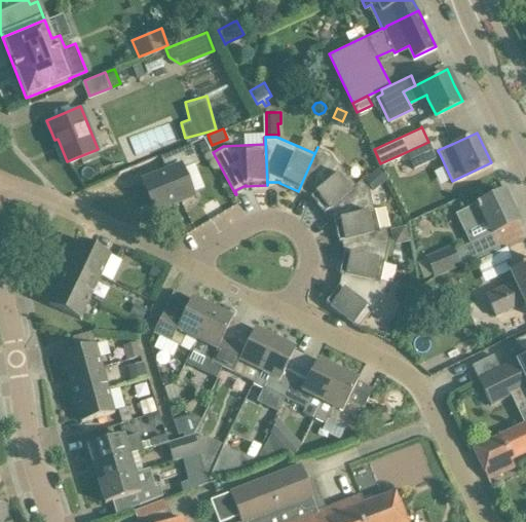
[(203,139),(197,142),(204,154),(211,151),(203,139)]
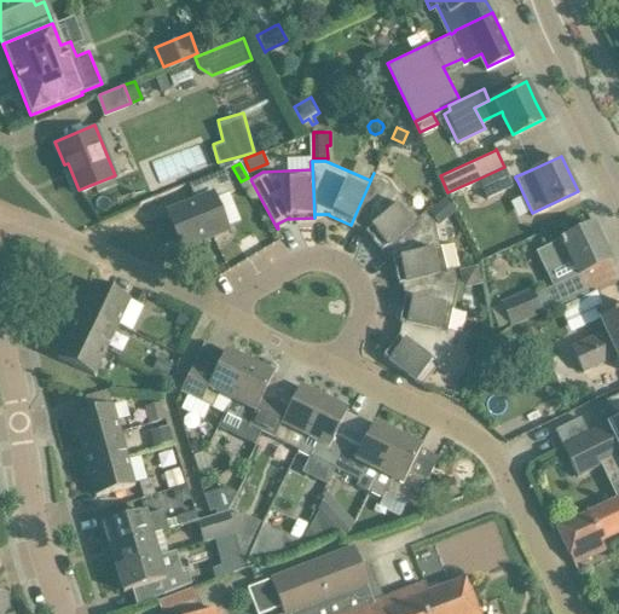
[(167,210),(181,245),(227,227),(219,204),(214,195),(235,186),(226,166),(192,179),(198,197),(167,210)]
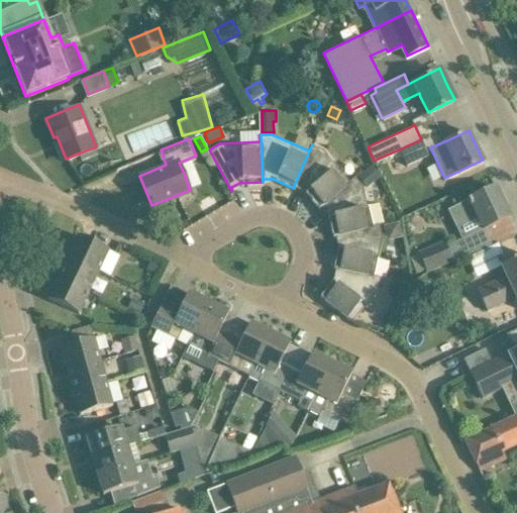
[(421,139),(399,149),(406,165),(428,154),(421,139)]
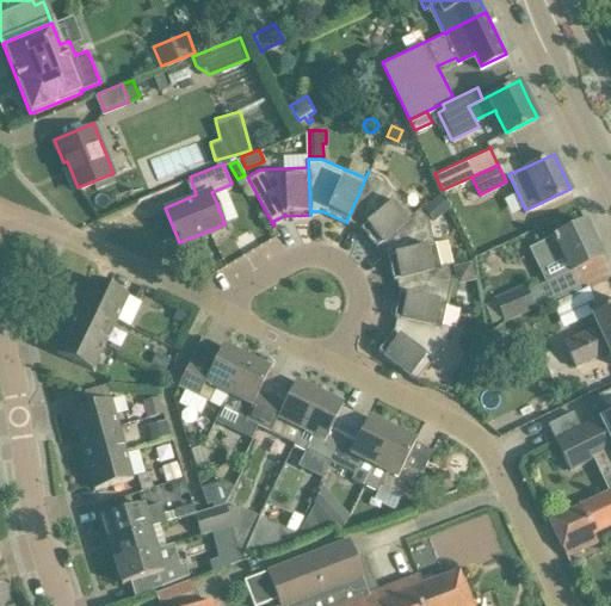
[(360,226),(376,245),(419,208),(413,212),(382,175),(369,171),(346,222),(347,222),(349,218),(362,224),(360,226)]
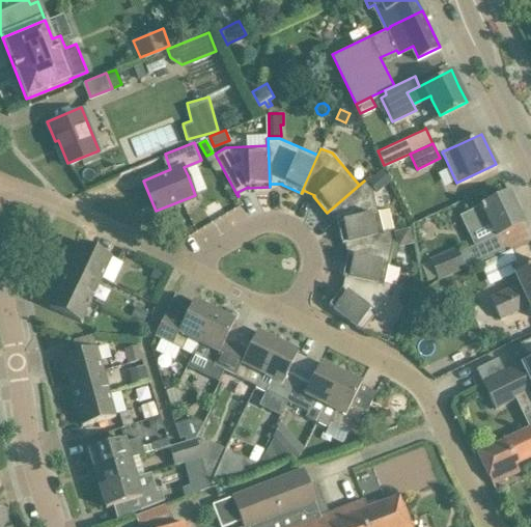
[(382,169),(368,181),(378,191),(391,179),(382,169)]
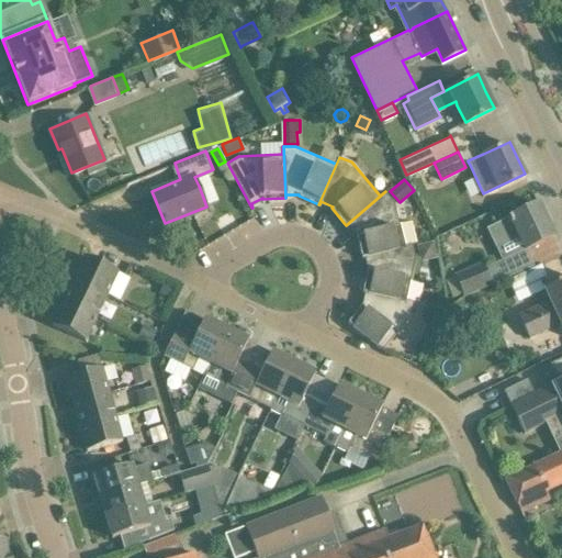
[(361,255),(384,249),(412,243),(412,242),(405,244),(394,201),(385,191),(346,225),(347,225),(349,223),(357,233),(356,234),(361,255)]
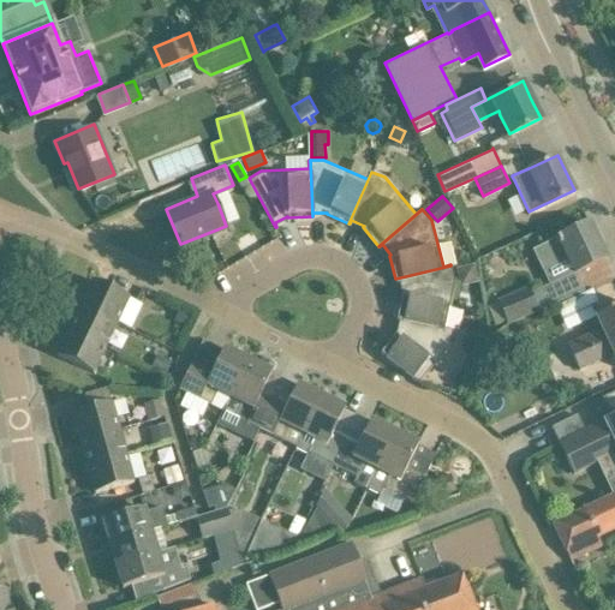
[(532,247),(542,267),(567,255),(574,271),(605,256),(589,220),(557,234),(557,235),(532,247)]
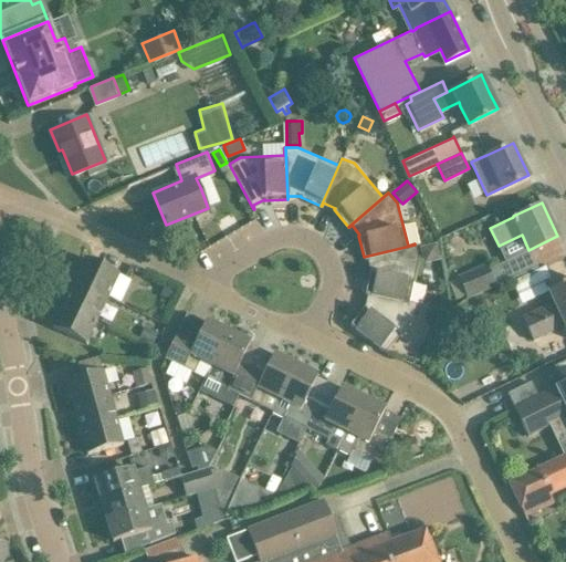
[(441,258),(437,240),(420,245),(425,261),(441,258)]
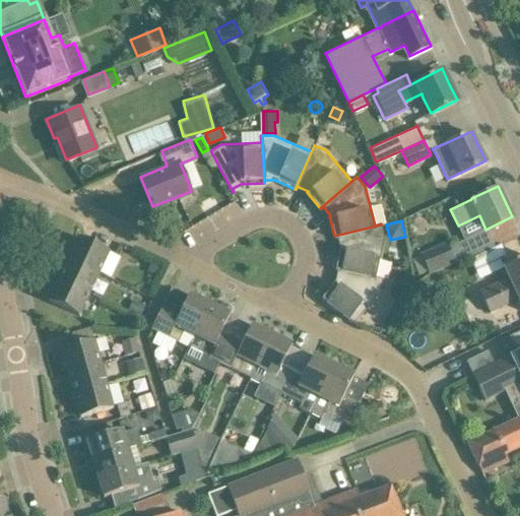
[(339,248),(335,267),(382,277),(376,275),(384,236),(381,224),(355,231),(334,236),(335,237),(338,236),(341,247),(339,248)]
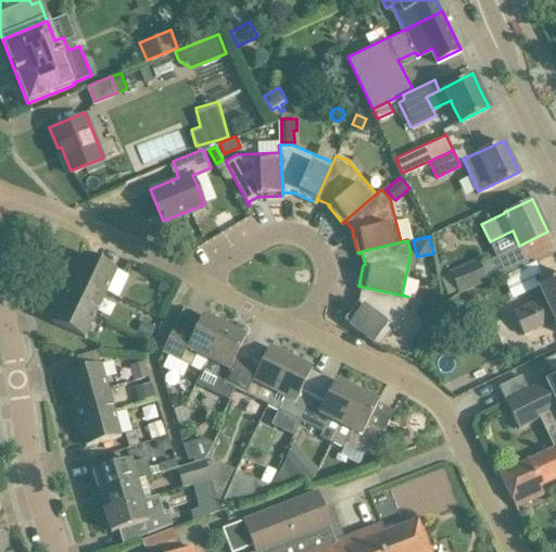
[(84,251),(73,274),(105,289),(116,266),(84,251)]
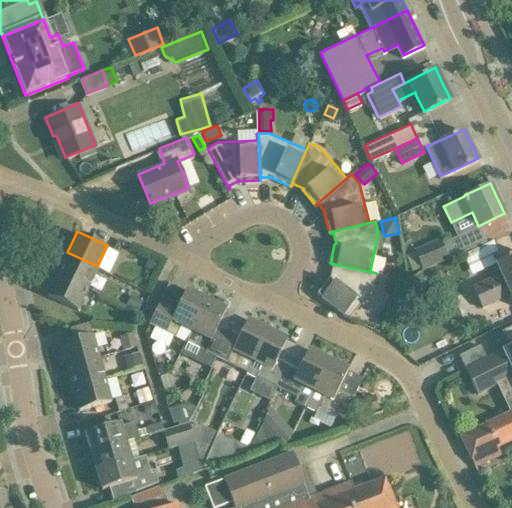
[(439,235),(415,246),(424,267),(448,256),(439,235)]
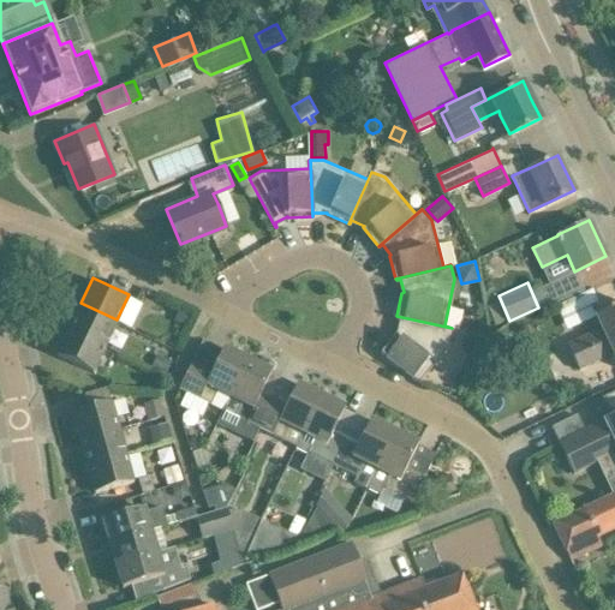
[(81,303),(69,328),(105,345),(117,320),(81,303)]
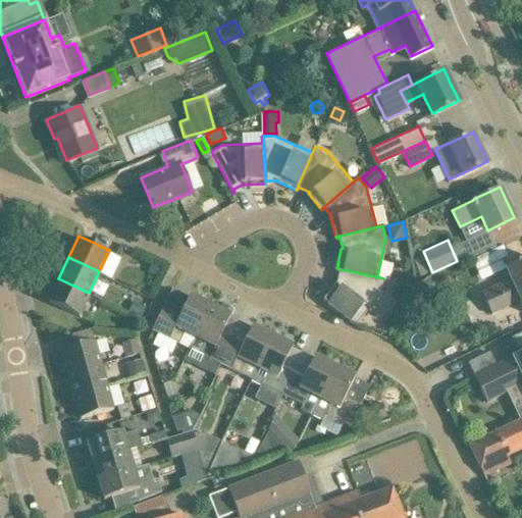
[(510,277),(480,292),(490,311),(520,297),(521,301),(521,259),(505,267),(510,277)]
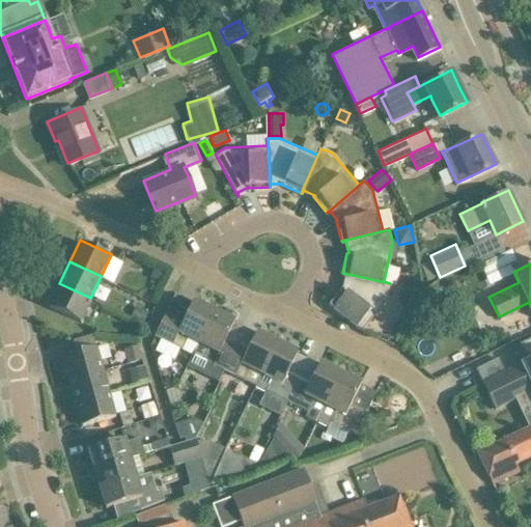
[(155,266),(150,275),(159,279),(163,270),(155,266)]
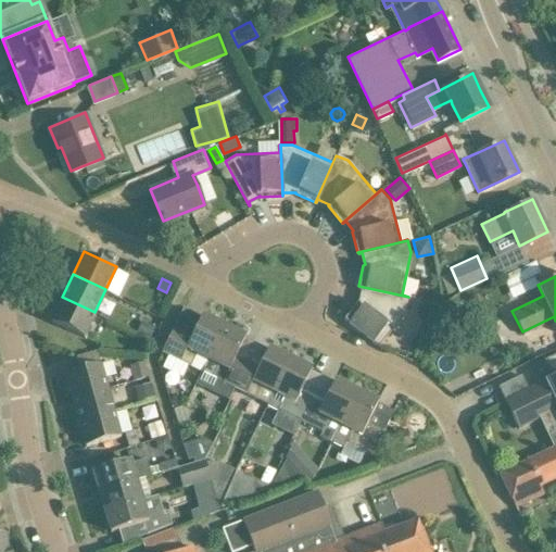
[(408,297),(358,286),(358,287),(362,288),(359,300),(357,300),(344,317),(374,340),(379,343),(393,327),(406,309),(408,297)]
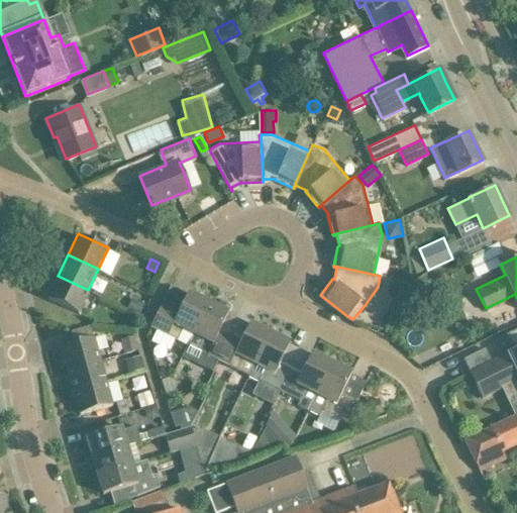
[(88,290),(58,276),(47,297),(78,311),(88,290)]
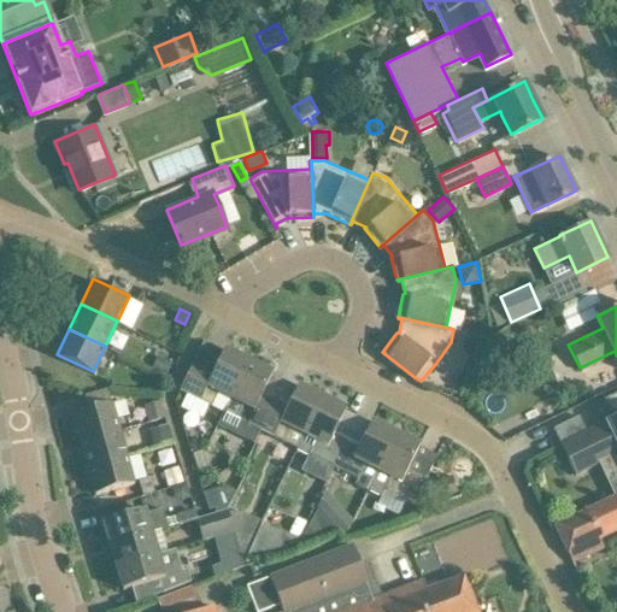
[(193,360),(178,388),(186,392),(181,406),(201,416),(209,402),(211,404),(217,392),(230,398),(250,359),(224,347),(213,370),(193,360)]
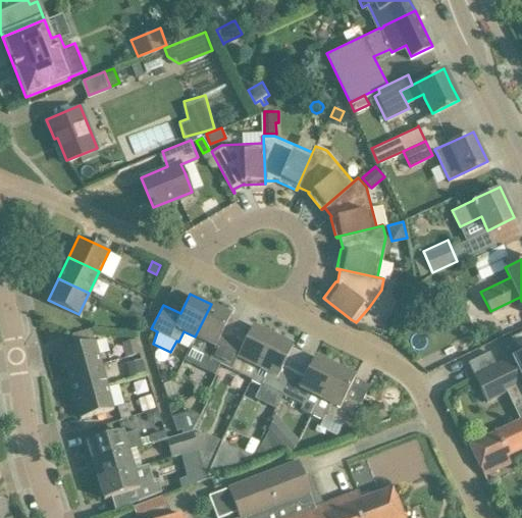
[(129,308),(143,314),(148,303),(135,297),(129,308)]
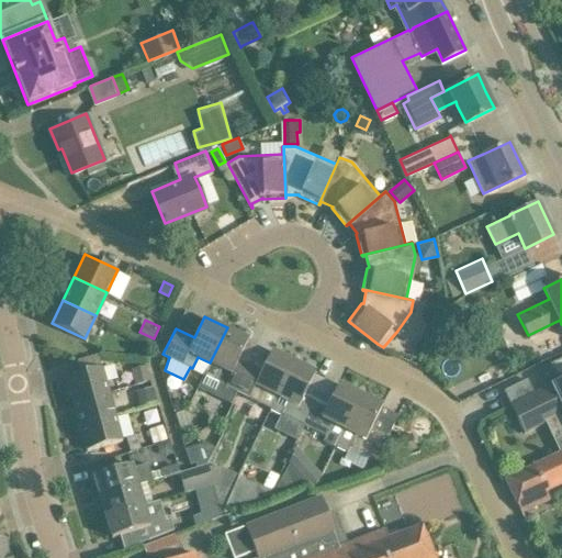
[(435,324),(425,321),(419,335),(430,338),(435,324)]
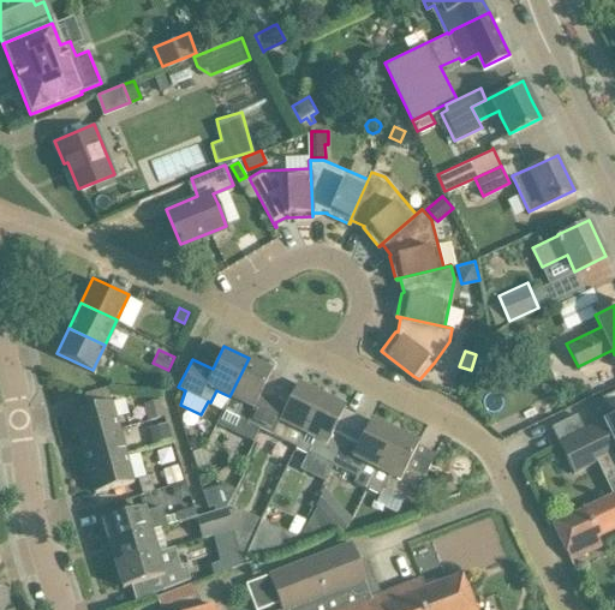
[(230,396),(216,423),(252,440),(258,426),(260,426),(273,399),(260,393),(272,369),(249,358),(230,396)]
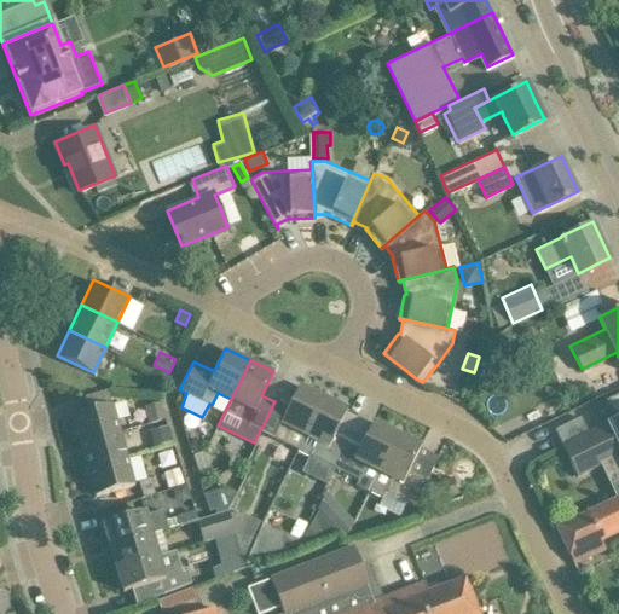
[(298,447),(305,434),(324,397),(299,384),(288,407),(275,401),(261,429),(298,447)]
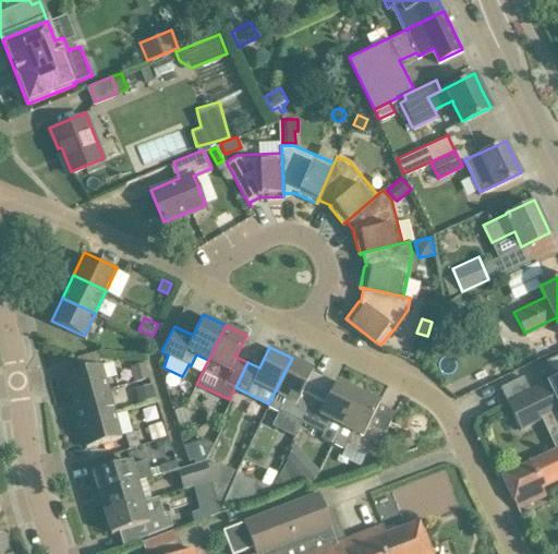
[(557,353),(546,359),(552,371),(555,370),(557,375),(531,388),(523,374),(500,385),(521,426),(557,409),(557,353)]
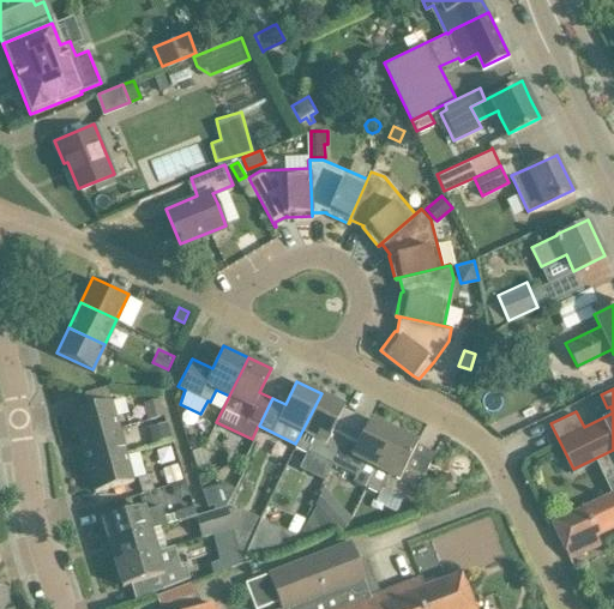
[(145,398),(150,415),(167,411),(161,393),(145,398)]
